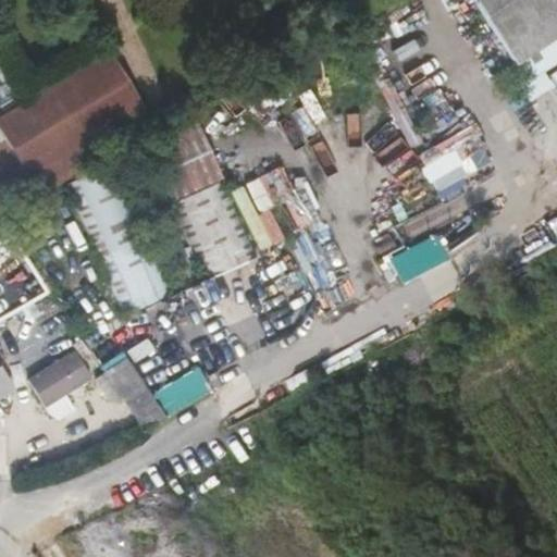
[(556,0),(471,0),(514,65),(556,36),(556,0)]
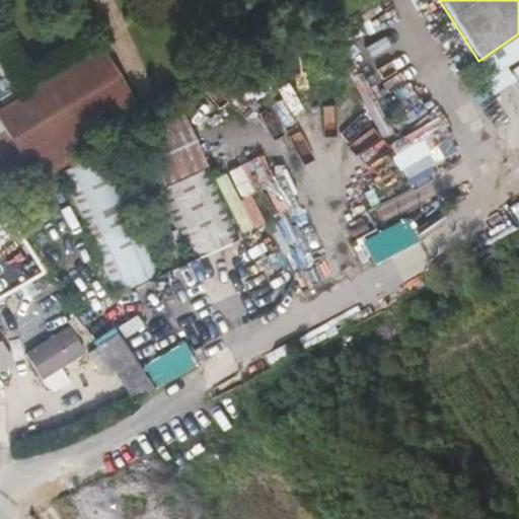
[(135,102),(135,101),(100,48),(15,98),(0,106),(0,184),(27,168),(135,102)]
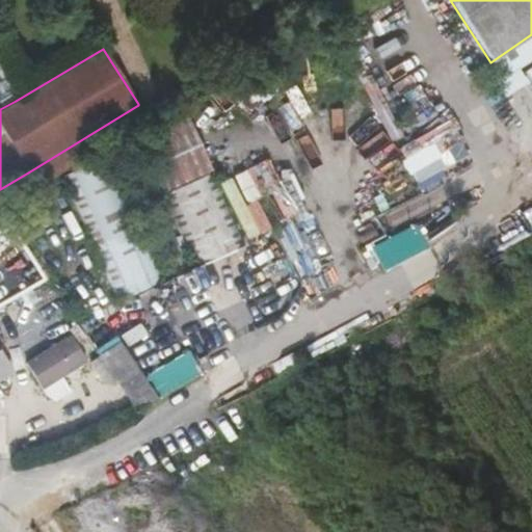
[(143,114),(138,105),(28,173),(37,188),(59,176),(76,165),(106,147),(113,142),(112,137),(127,128),(143,114)]
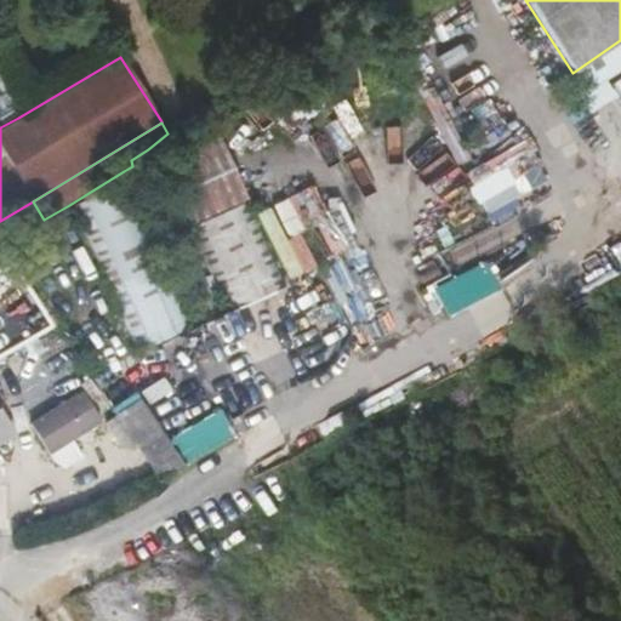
[(188,226),(192,224),(246,198),(218,136),(160,163),(188,226)]
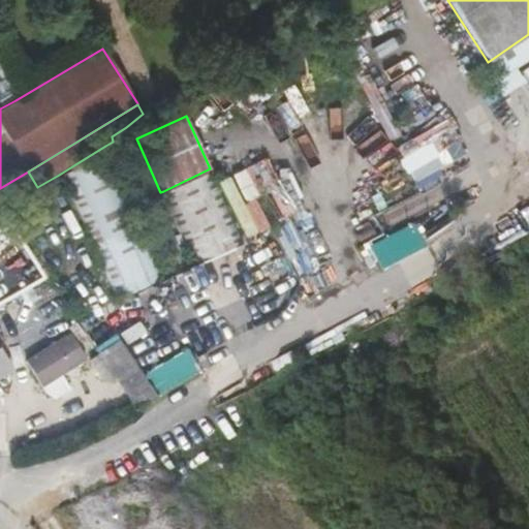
[(187,268),(133,142),(116,149),(170,275),(187,268)]
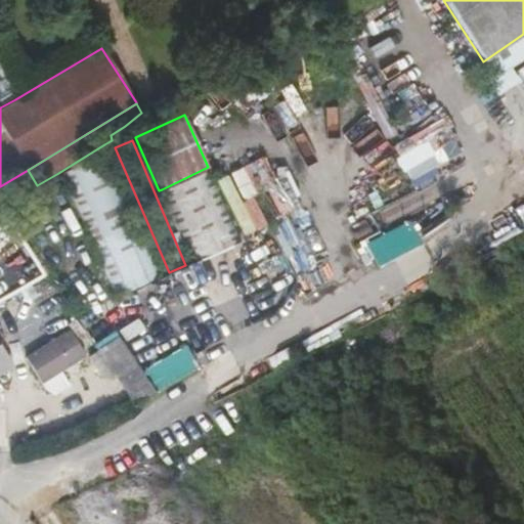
[(168,276),(114,150),(61,173),(116,298),(168,276)]
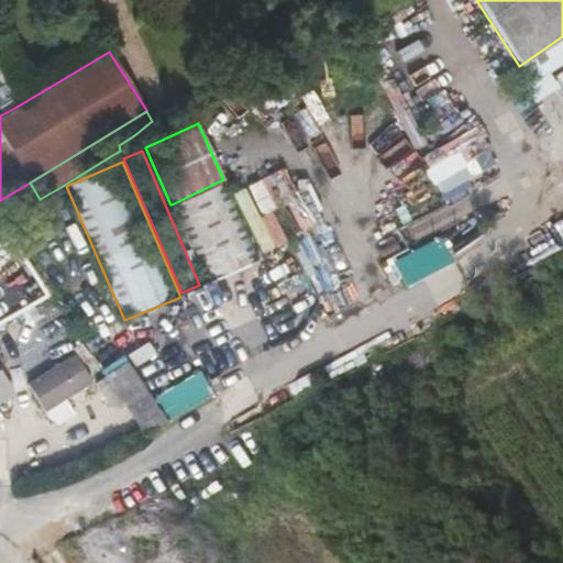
[(223,179),(174,203),(206,284),(260,260),(223,179)]
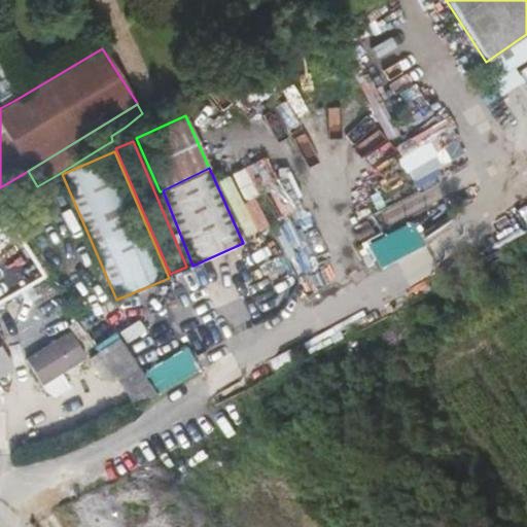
[(59,291),(49,278),(29,293),(37,307),(59,291)]
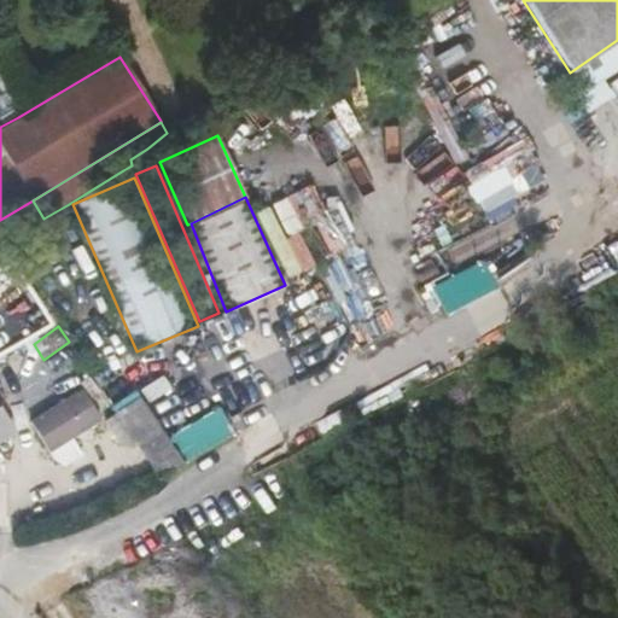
[(101,373),(93,378),(99,388),(108,382),(101,373)]
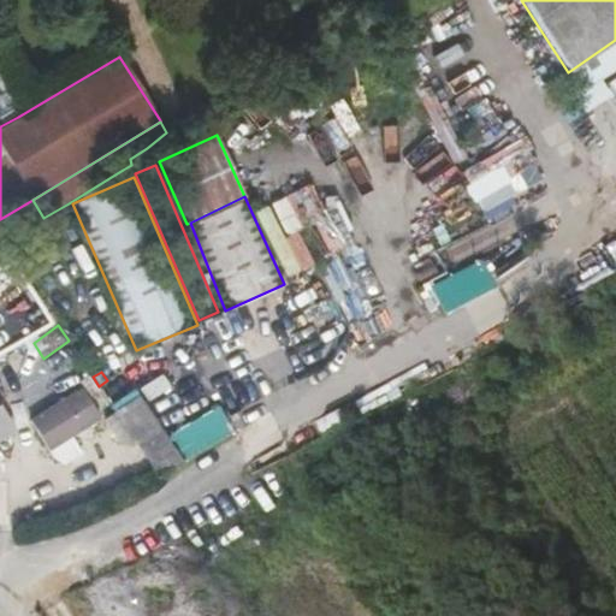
[(31,414),(58,466),(83,452),(73,434),(102,420),(84,385),(31,414)]
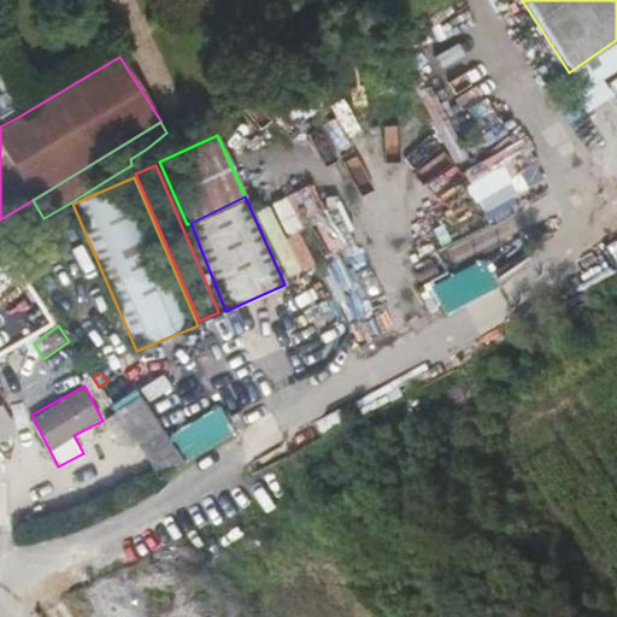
[(115,411),(159,479),(182,463),(137,397),(129,401),(115,411)]
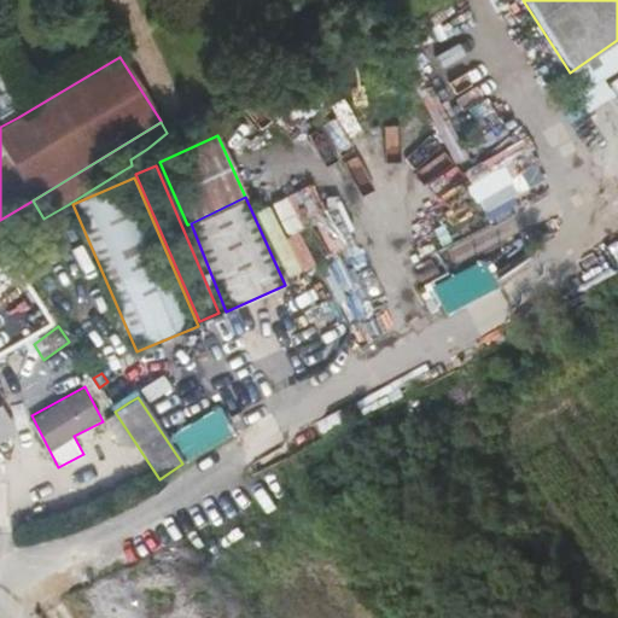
[(115,412),(129,402),(127,398),(124,401),(123,398),(112,407),(115,412)]
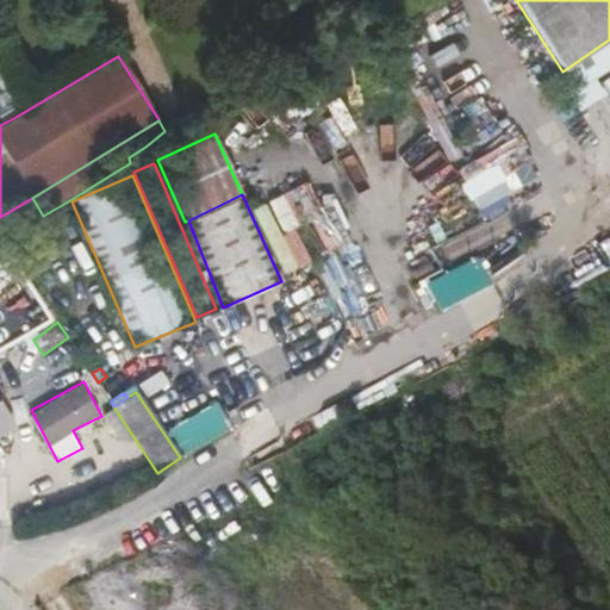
[(0,429),(12,422),(0,399),(0,429)]
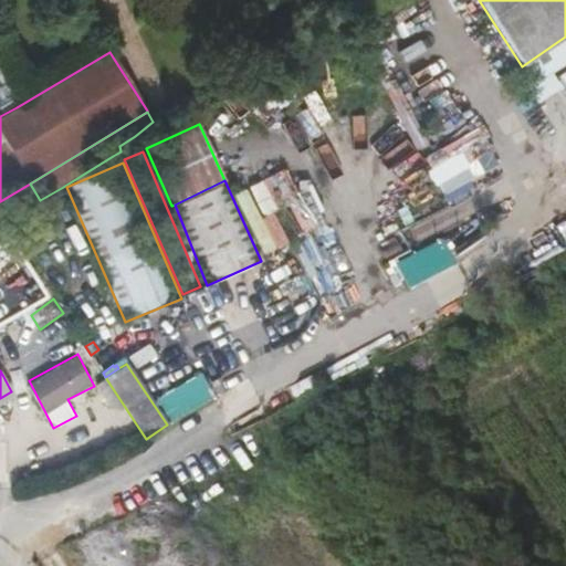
[(201,373),(156,399),(170,423),(215,397),(201,373)]
